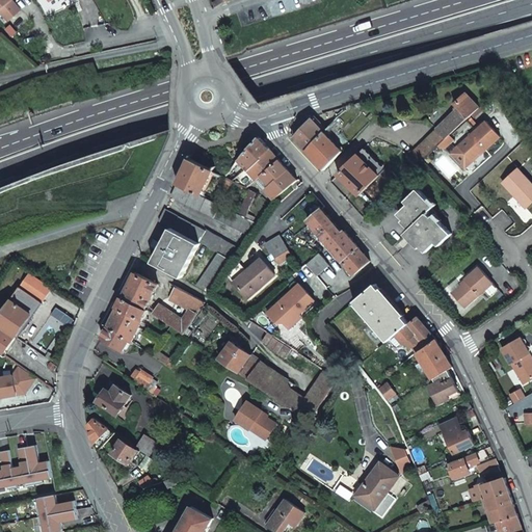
[(0,0),(0,10),(5,18),(20,8),(14,0),(0,0)]
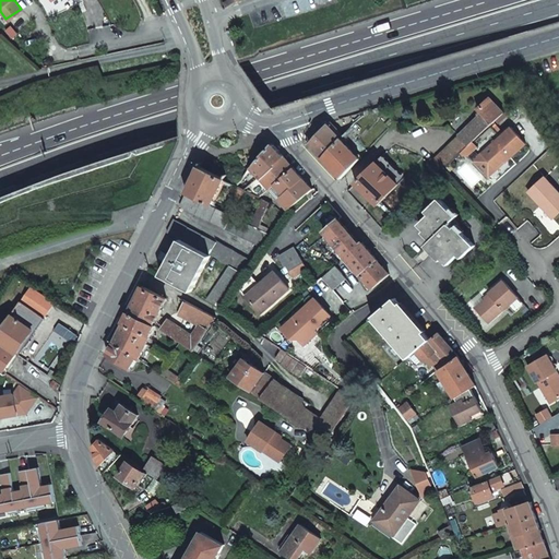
[(7,32),(15,39),(21,33),(12,25),(7,32)]
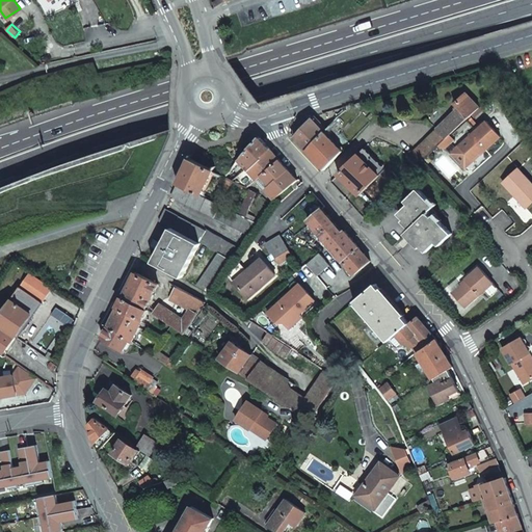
[(462,123),(480,106),(467,92),(456,103),(460,107),(453,113),(462,123)]
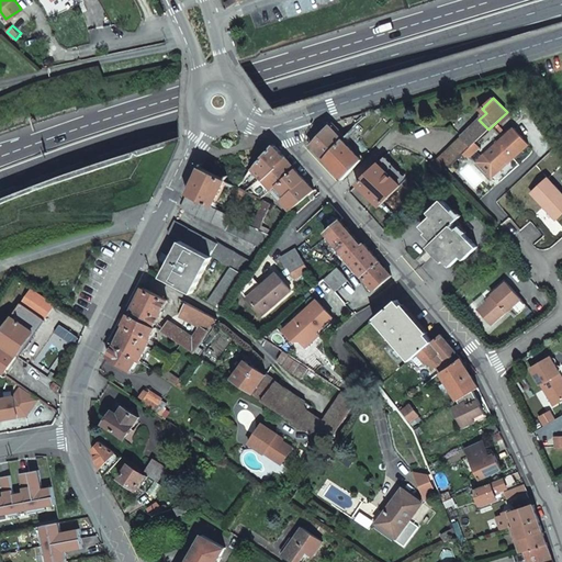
[(447,169),(489,130),(479,120),(438,159),(447,169)]
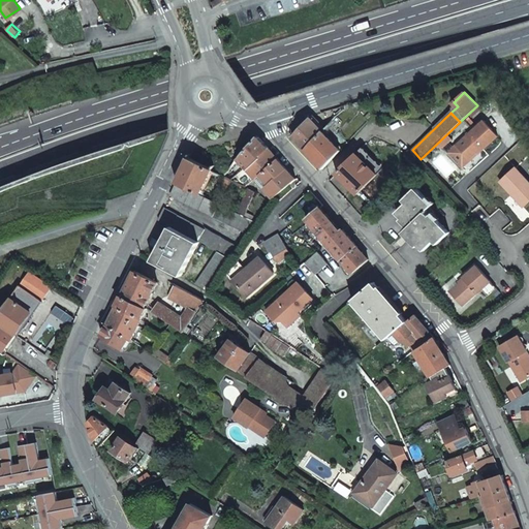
[(497,135),(484,118),(456,145),(468,158),(480,147),(483,149),(497,135)]
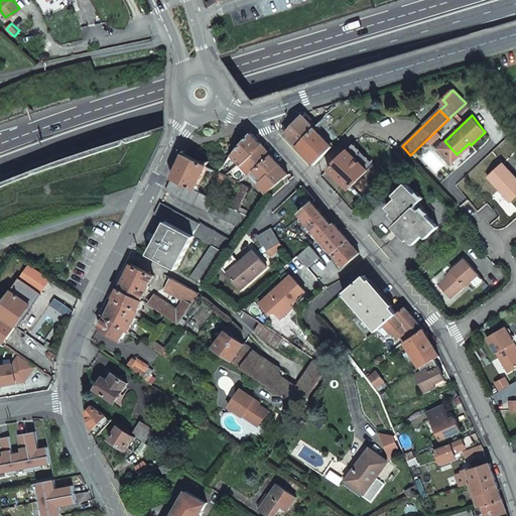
[(285,132),(297,146),(315,127),(306,118),(299,120),(285,132)]
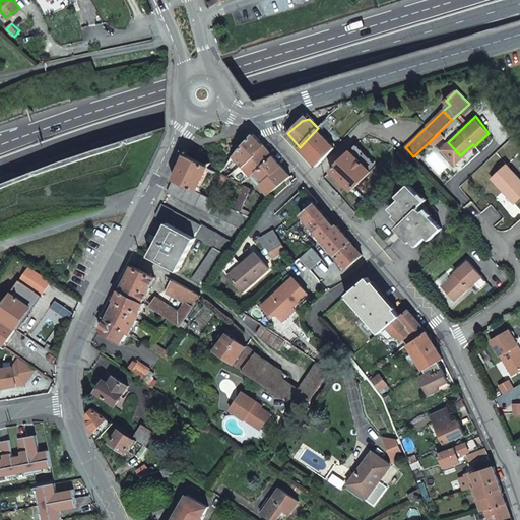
[(318,128),(300,147),(317,166),(336,145),(333,143),(332,144),(318,128)]
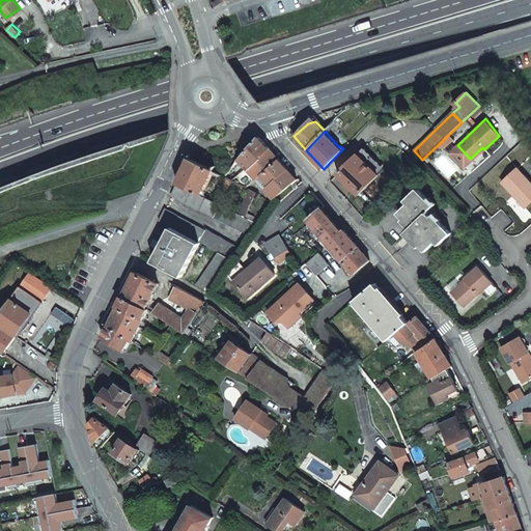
[(243,156),(251,165),(271,148),(260,136),(243,156)]
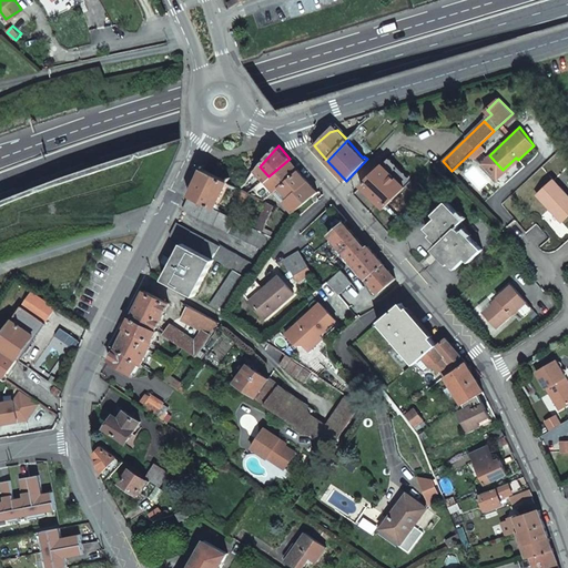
[(503,170),(489,155),(480,163),(496,180),(518,160),(516,158),(503,170)]
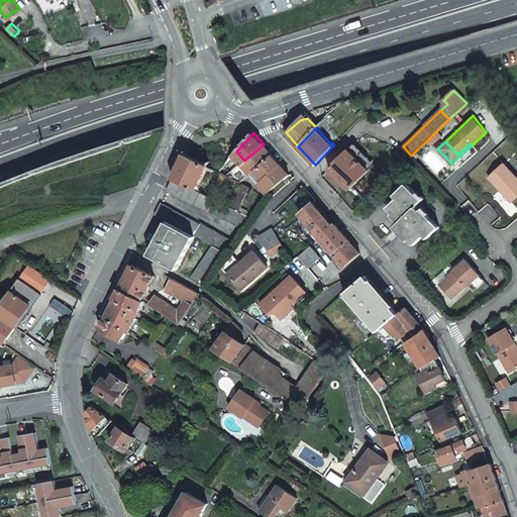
[(264,144),(244,161),(227,175),(240,182),(251,172),(273,154),(264,144)]
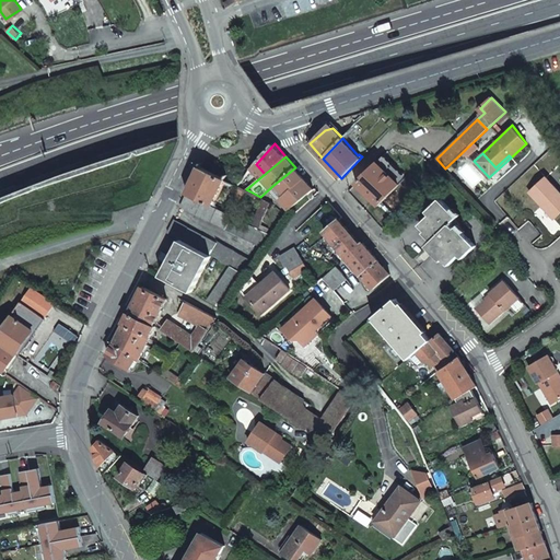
[(441,173),(445,168),(436,159),(435,158),(429,164),(440,175),(441,173)]
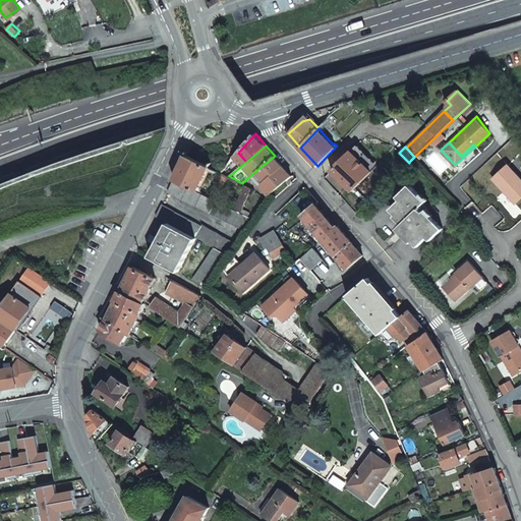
[(345,153),(325,174),(346,194),(365,174),(345,153)]
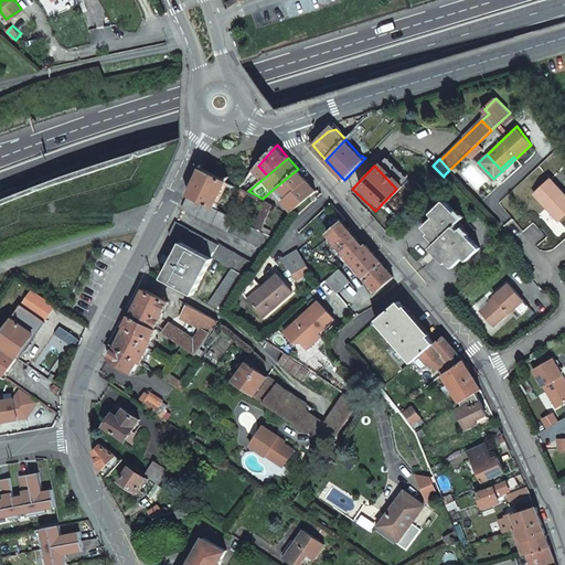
[(203,167),(190,194),(215,208),(228,180),(203,167)]
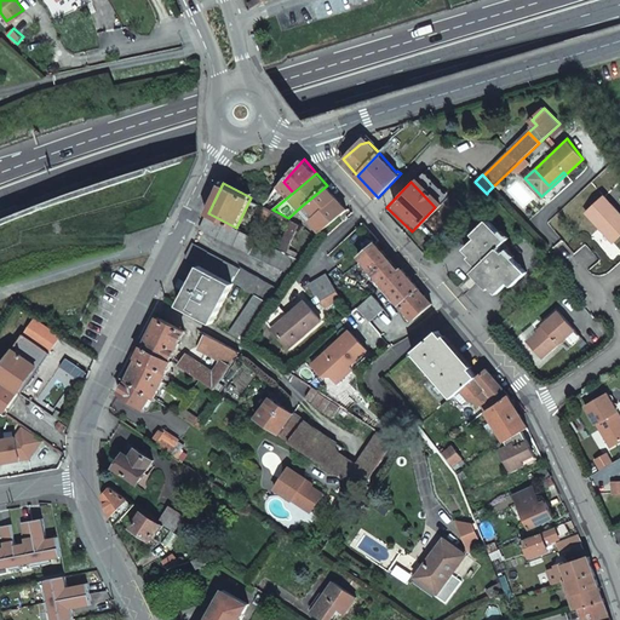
[(348,210),(327,185),(302,206),(304,208),(306,205),(315,214),(309,219),(320,231),(348,210)]
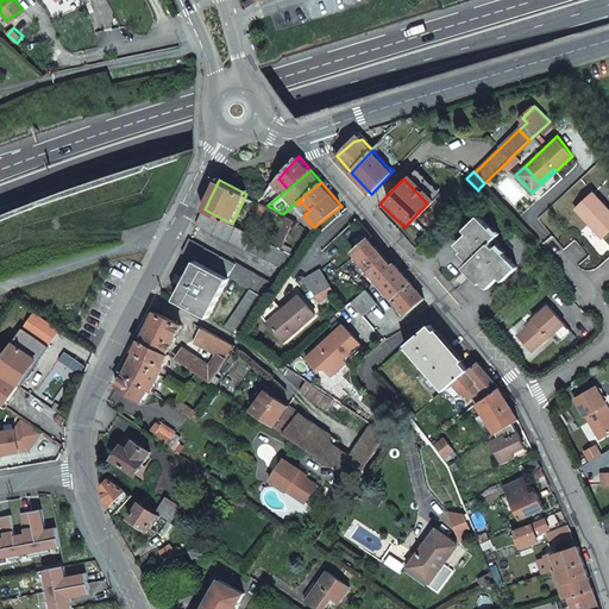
[(601,238),(608,230),(608,209),(592,192),(575,208),(601,238)]
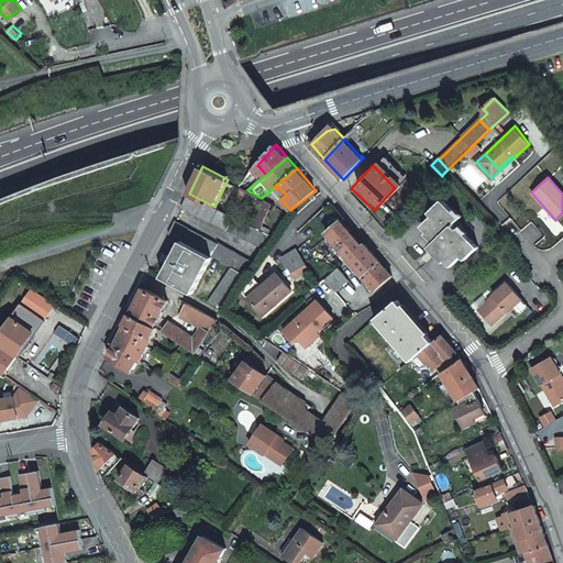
[(266,249),(274,236),(261,230),(254,227),(232,216),(225,212),(214,207),(189,194),(183,207),(266,249)]
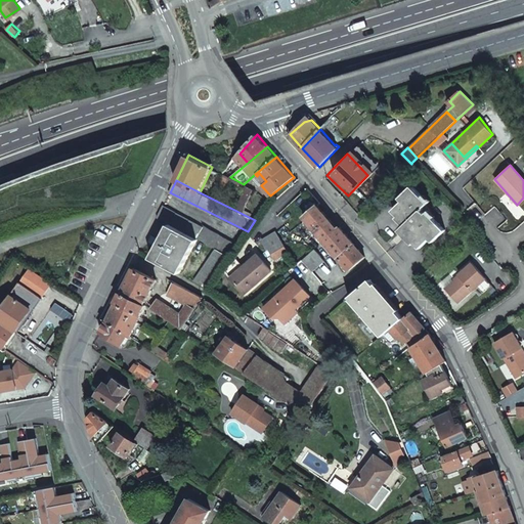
[(254,190),(248,186),(236,211),(243,214),(254,190)]
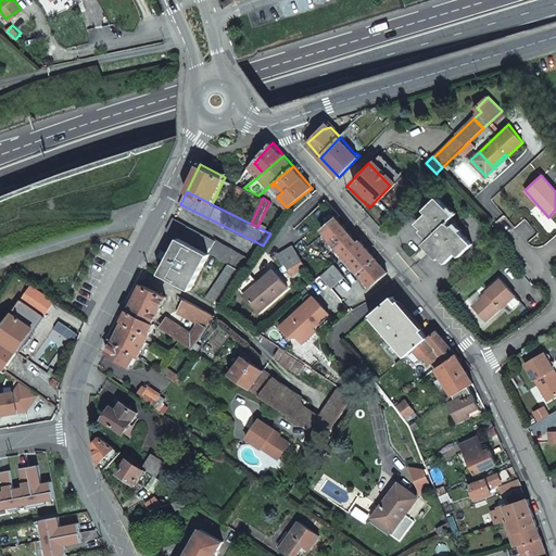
[(455,215),(438,198),(425,211),(427,214),(417,224),(430,238),(426,243),(446,264),(457,253),(459,256),(472,243),(455,225),(457,224),(452,218),(455,215)]
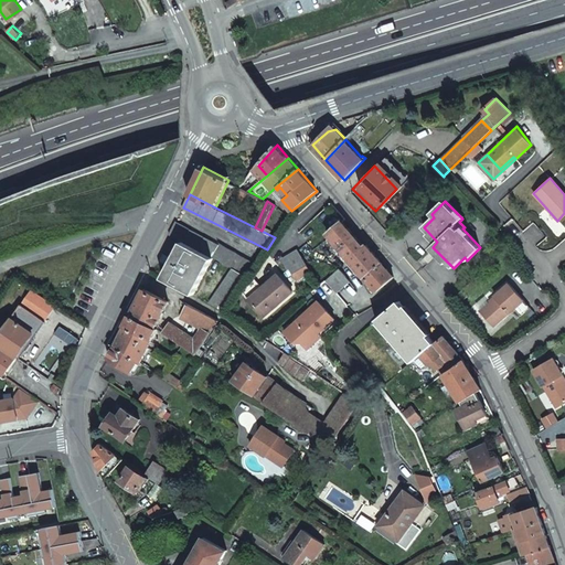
[(230,206),(226,213),(233,216),(236,210),(230,206)]
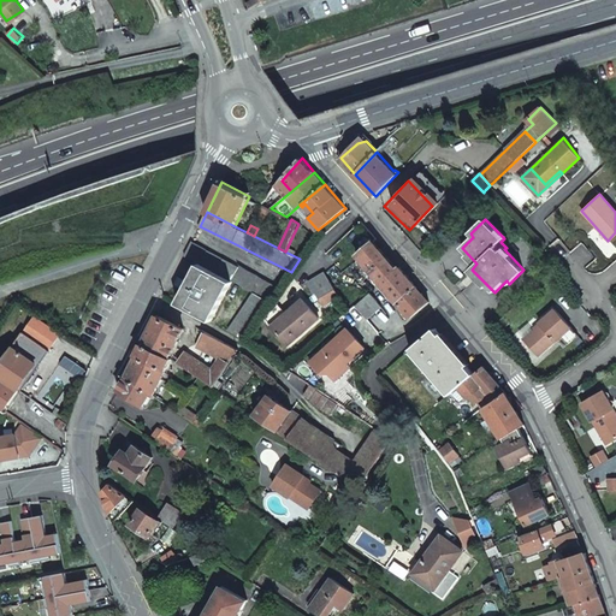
[(357,255),(362,260),(380,283),(398,268),(375,241),(357,255)]
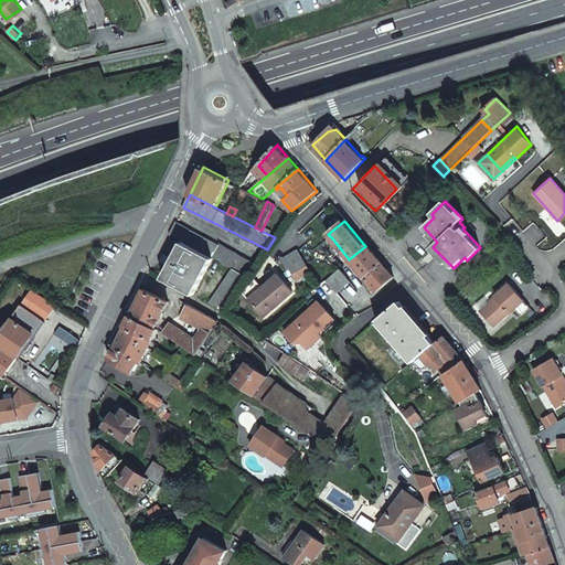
[(233,268),(248,276),(257,264),(221,244),(220,245),(177,222),(170,234),(182,241),(233,268)]
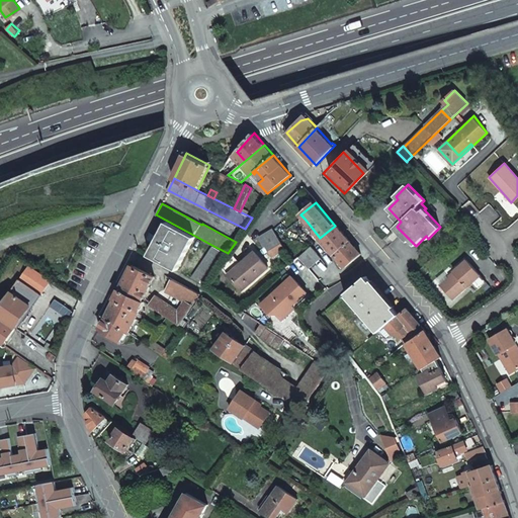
[(195,237),(167,221),(150,255),(177,269),(195,237)]
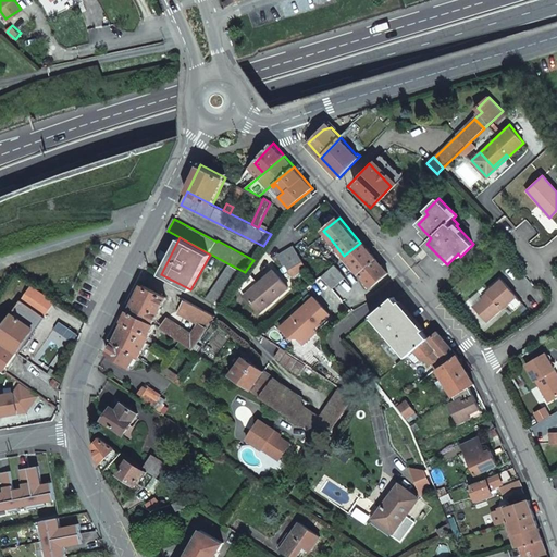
[(371,287),(388,272),(361,240),(360,243),(344,256),(371,287)]
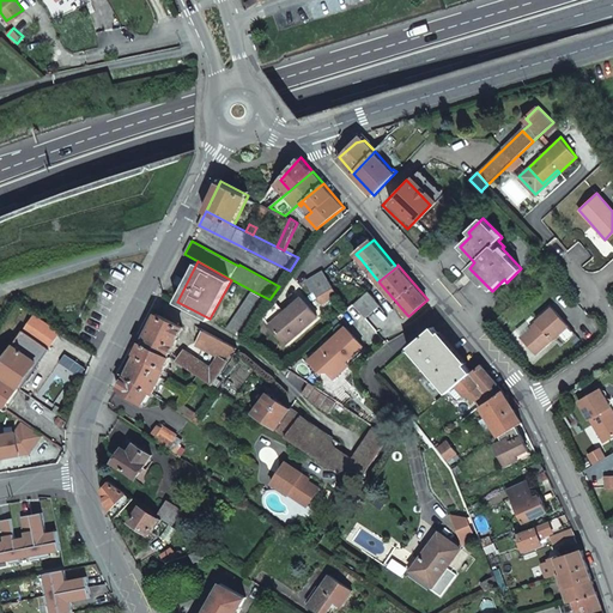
[(329,283),(322,272),(308,281),(314,291),(315,291),(322,302),(337,293),(329,283)]
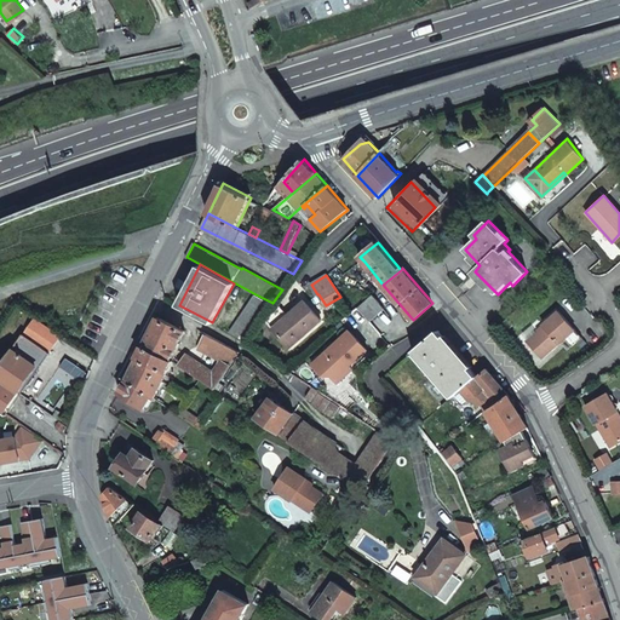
[(230,332),(247,340),(273,303),(256,294),(230,332)]
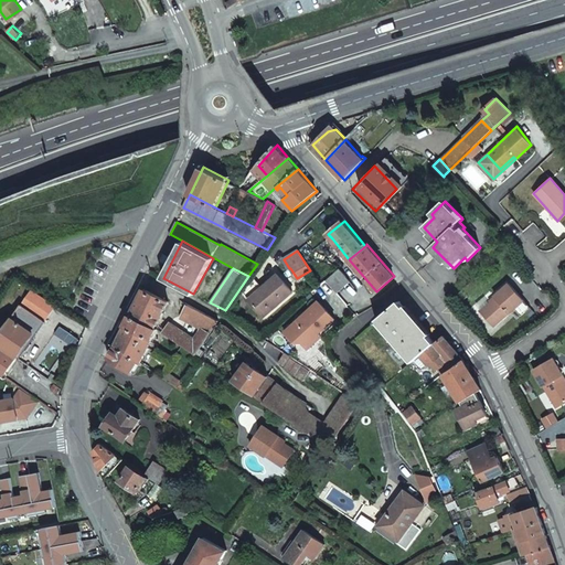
[(339,268),(326,280),(337,292),(350,280),(339,268)]
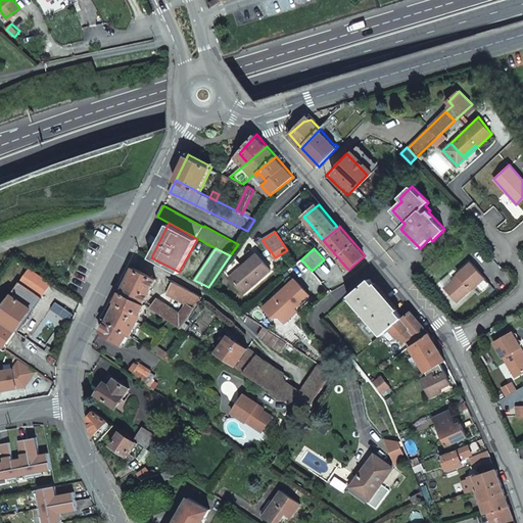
[(259,253),(232,278),(245,292),(272,268),(259,253)]
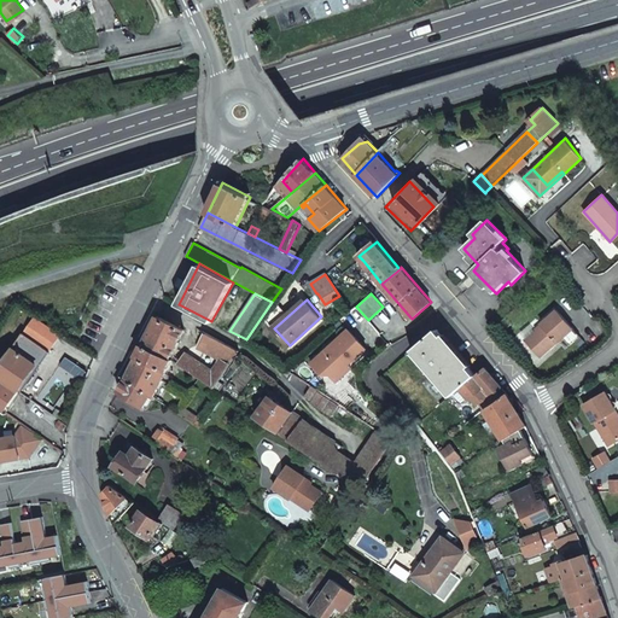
[(573,328),(557,309),(541,322),(542,325),(525,339),(540,356),(557,342),(558,342),(563,337),(569,345),(579,336),(573,328)]
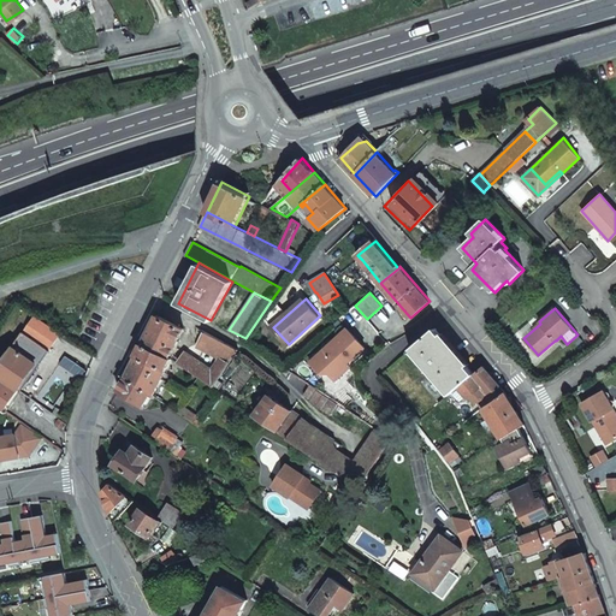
[(159,314),(143,343),(171,355),(185,327),(159,314)]
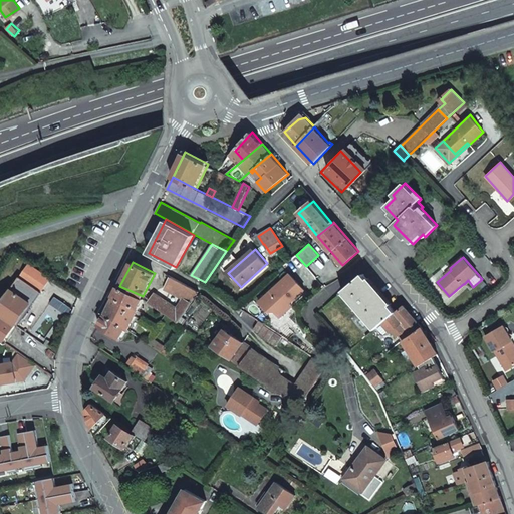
[(272,315),(274,313),(280,319),(310,292),(293,273),(260,302),(272,315)]
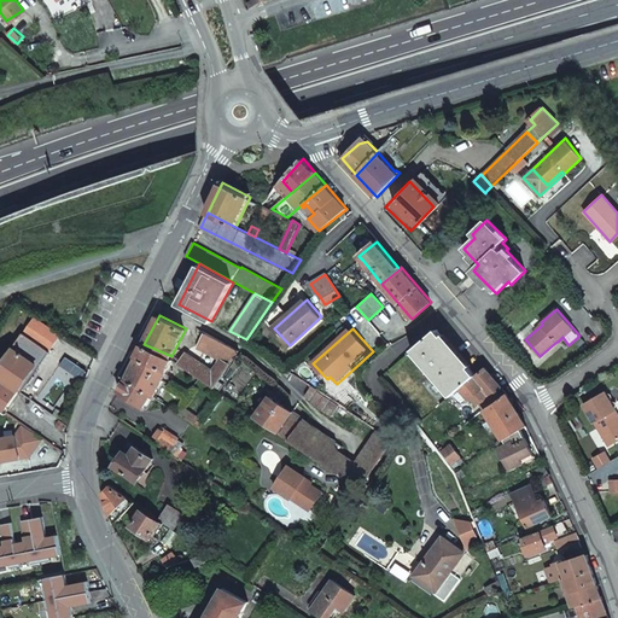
[(366,340),(378,355),(392,342),(380,328),(366,340)]
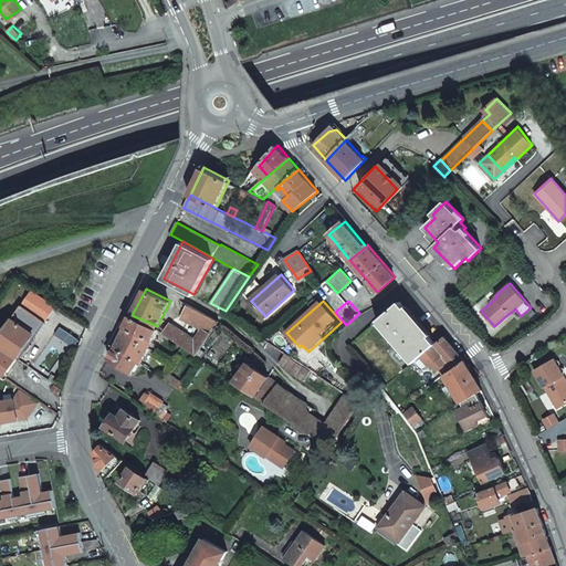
[(392,343),(410,364),(419,356),(436,343),(400,301),(376,321),(377,323),(376,323),(377,325),(378,324),(391,341),(390,342),(391,343),(392,343)]
